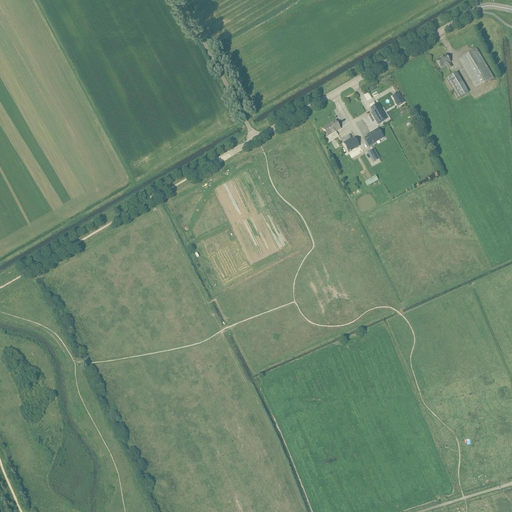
[(477,50),(459,60),(476,89),(493,78),(477,50)]
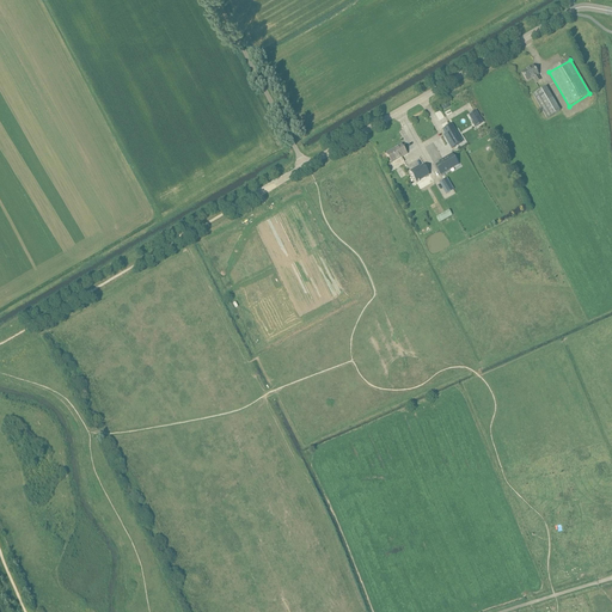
[(521,73),(527,81),(533,78),(536,83),(540,80),(537,75),(538,74),(533,66),(521,73)]
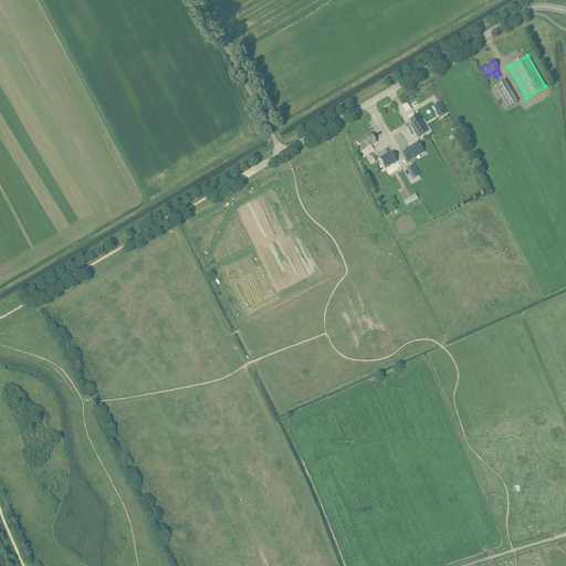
[(506,80),(493,87),(505,109),(519,103),(506,80)]
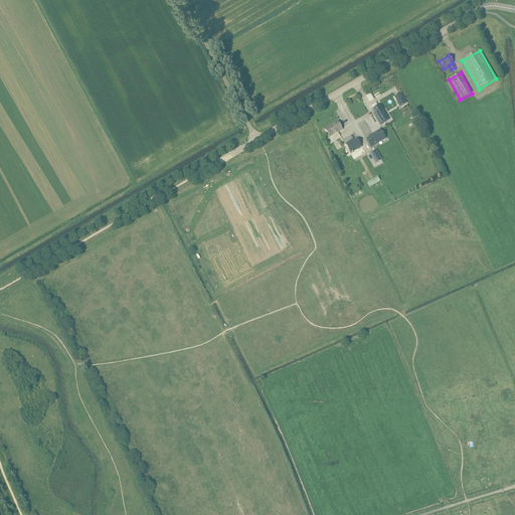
[(400,94),(395,97),(398,102),(400,101),(403,105),(406,103),(400,94)]
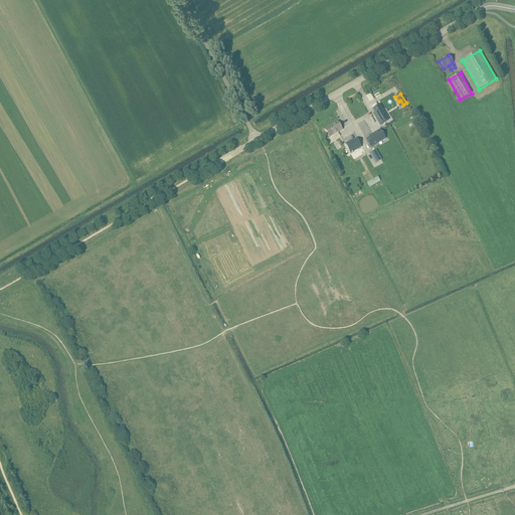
[(375,118),(380,125),(387,121),(383,114),(385,113),(380,106),(372,110),(374,113),(377,117),(375,118)]
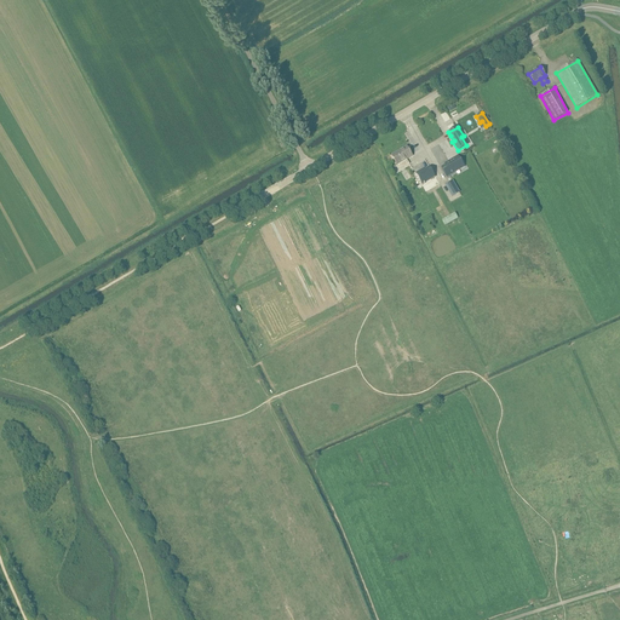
[(397,165),(412,156),(407,147),(391,156),(397,165)]
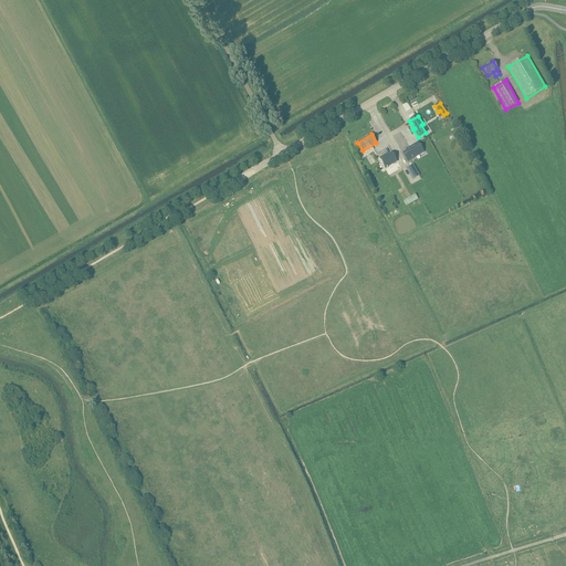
[(402,154),(408,161),(416,157),(416,156),(422,152),(418,143),(409,147),(410,149),(406,152),(402,154)]
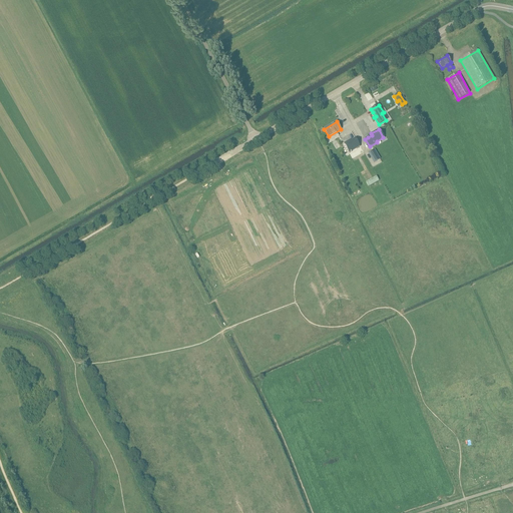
[(344,143),(349,153),(360,146),(356,138),(352,140),(351,139),(344,143)]
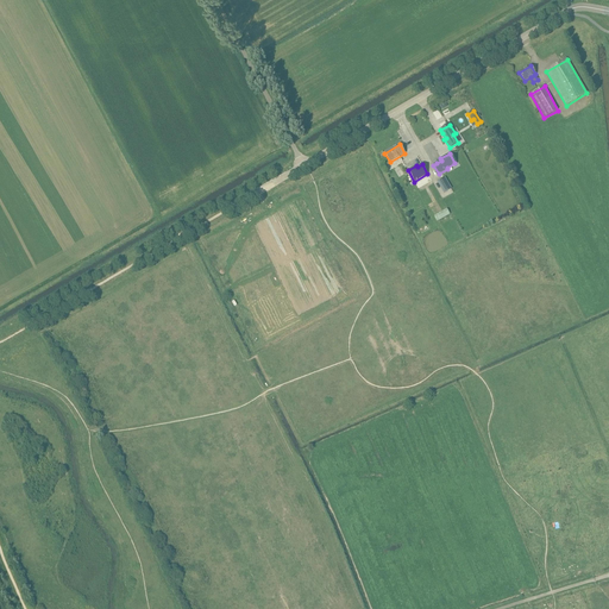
[(447,208),(434,215),(438,221),(451,214),(447,208)]
